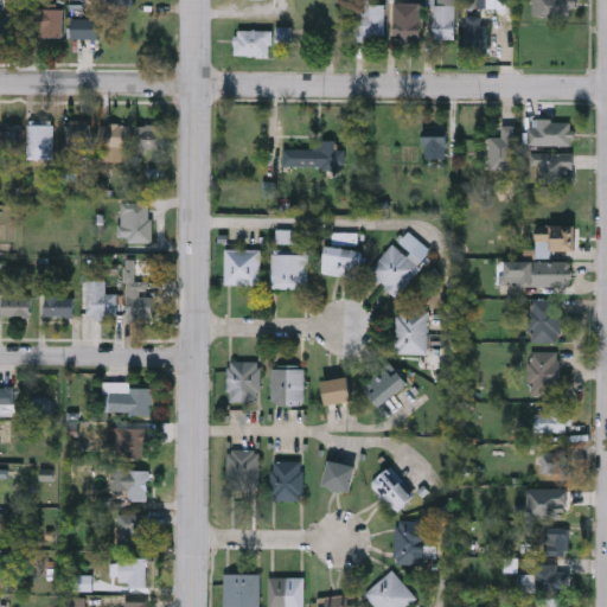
[(508,0),(487,0),(487,11),(508,11),(508,0)]
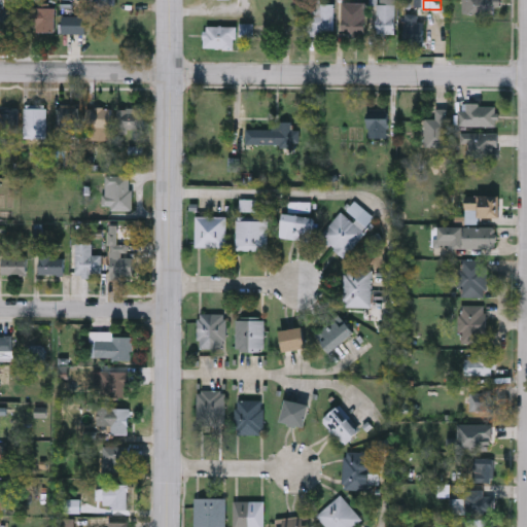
[(462,13),(462,0),(498,0),(498,13),(462,13)]
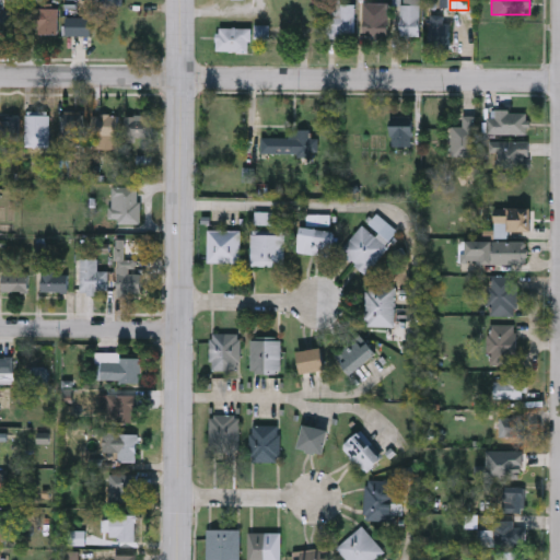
[(356,1),(356,32),(327,32),(327,1),(356,1)]
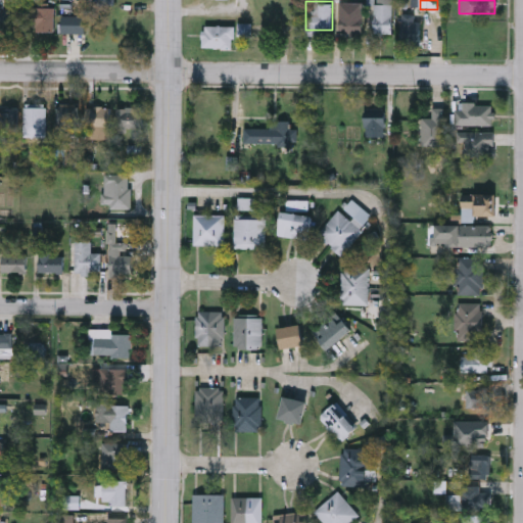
[(0,26),(0,3),(8,3),(8,26),(0,26)]
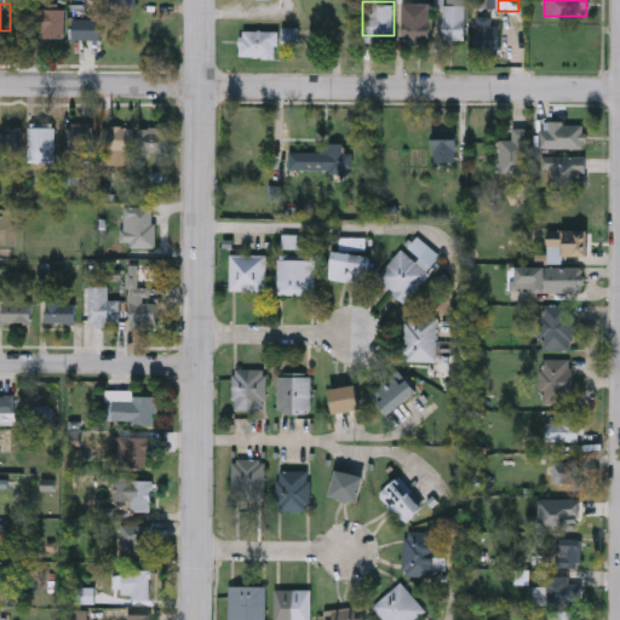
[(466,39),(445,39),(445,4),(466,4),(466,39)]
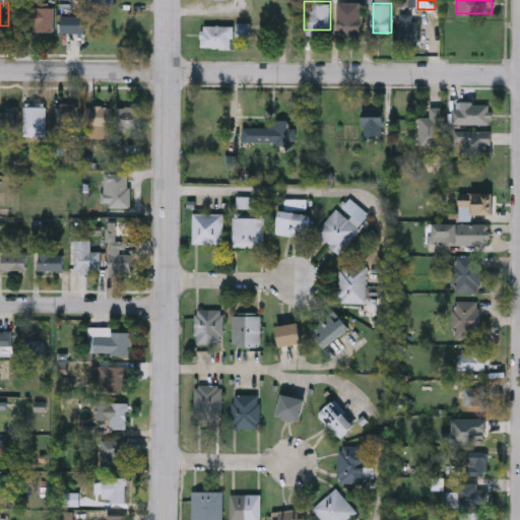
[(28,29),(28,5),(53,5),(53,29),(28,29)]
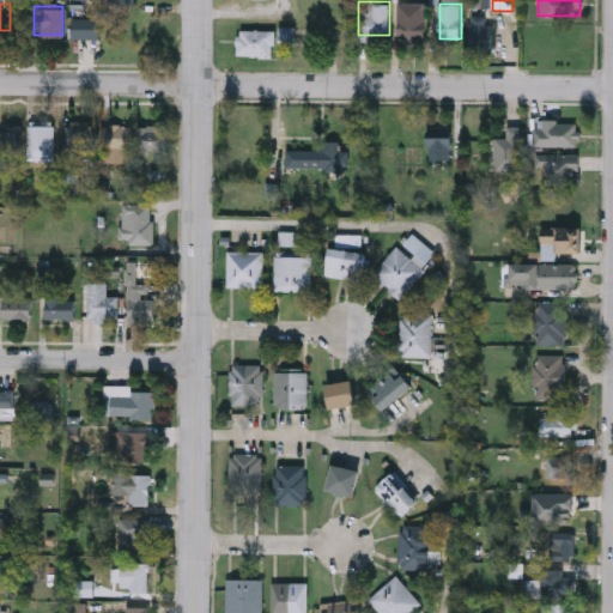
[(425,40),(399,40),(399,18),(425,18),(425,40)]
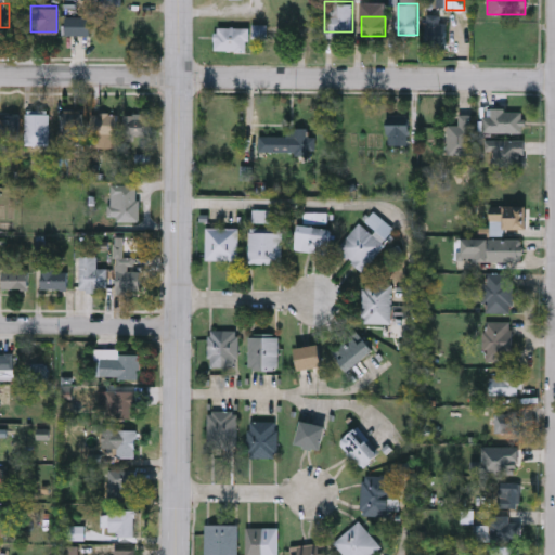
[(447,21),(447,47),(426,47),(426,21),(447,21)]
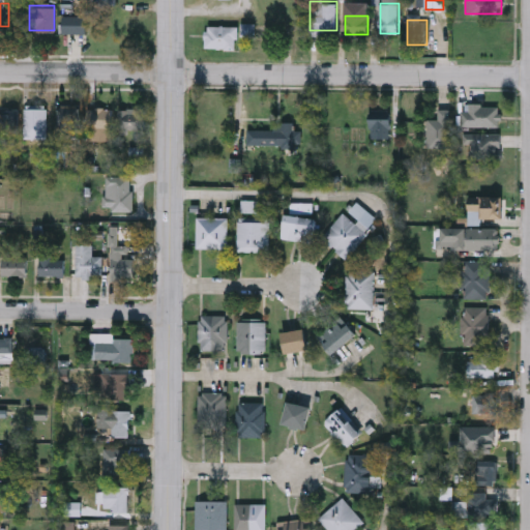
[(205,48),(205,25),(236,25),(236,48),(205,48)]
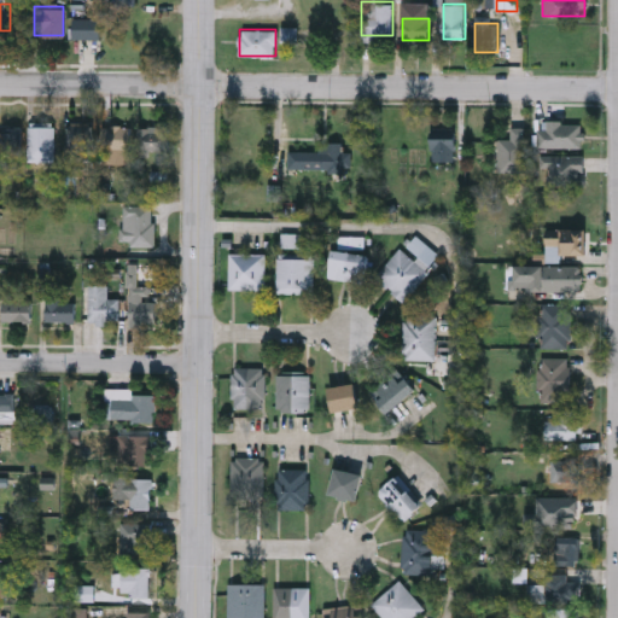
[(284,40),(284,30),(297,30),(297,40),(284,40)]
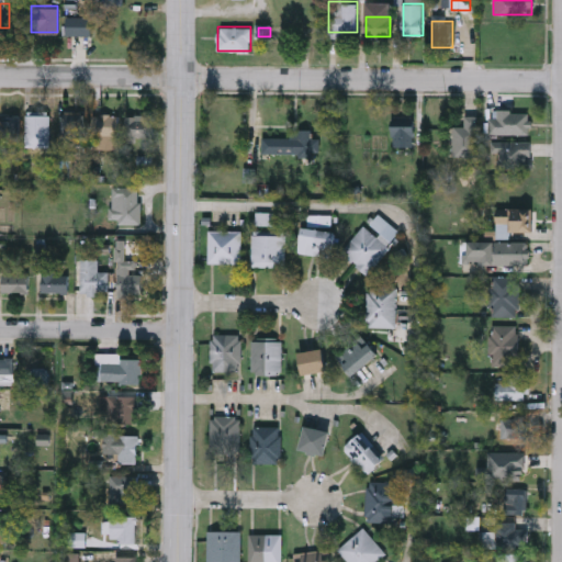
[(529,134),(490,134),(490,117),(497,117),(497,111),(529,111),(529,134)]
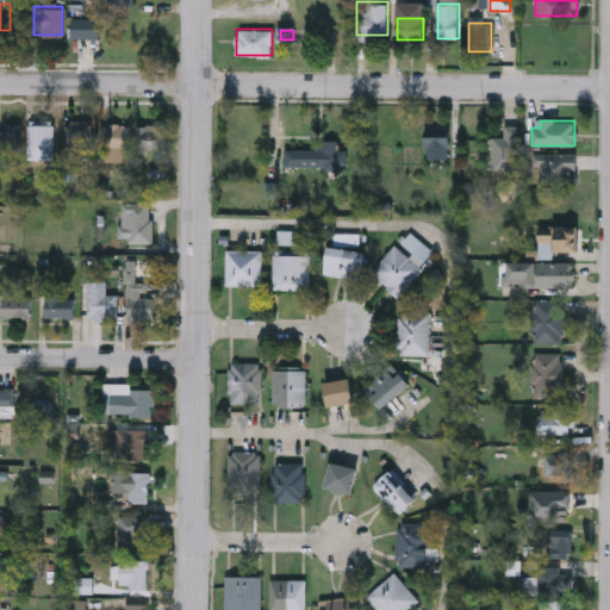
[(67,122),(93,122),(93,159),(67,159),(67,122)]
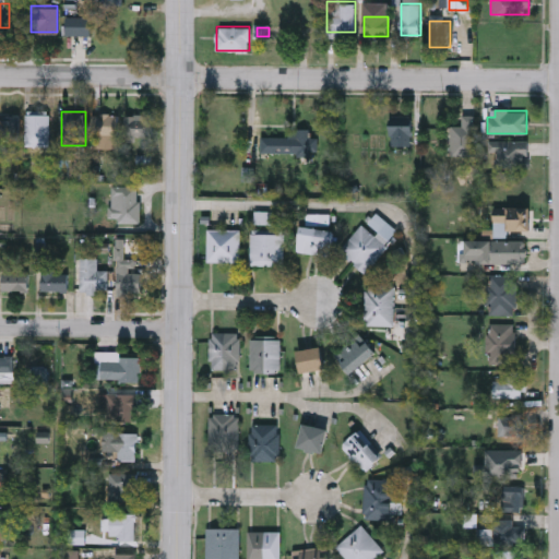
[(49,145),(26,145),(26,113),(49,113),(49,145)]
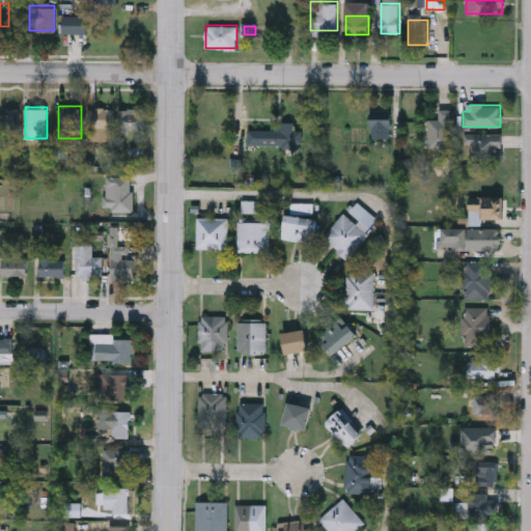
[(111,138),(89,138),(89,107),(111,107),(111,138)]
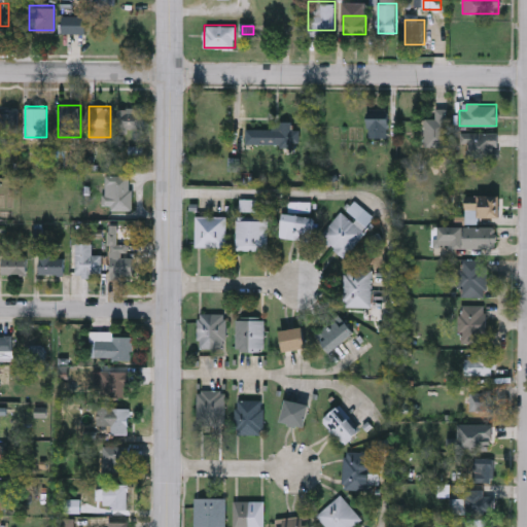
[(143,107),(143,127),(117,127),(117,107),(143,107)]
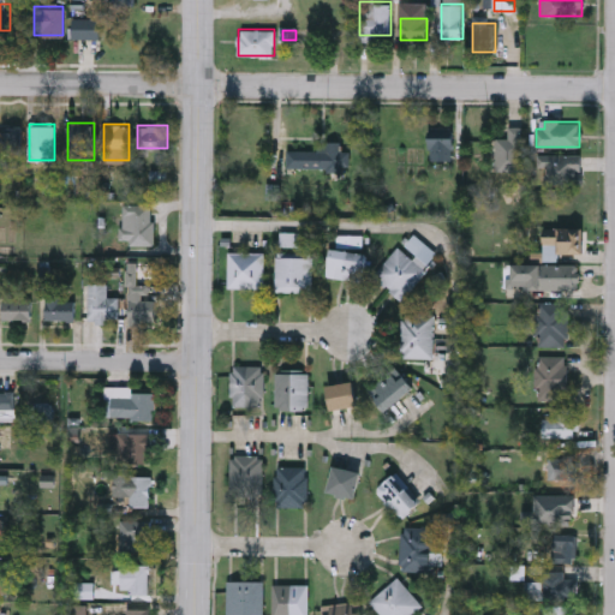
[(1,149),(1,166),(0,166),(0,126),(21,127),(21,149),(1,149)]
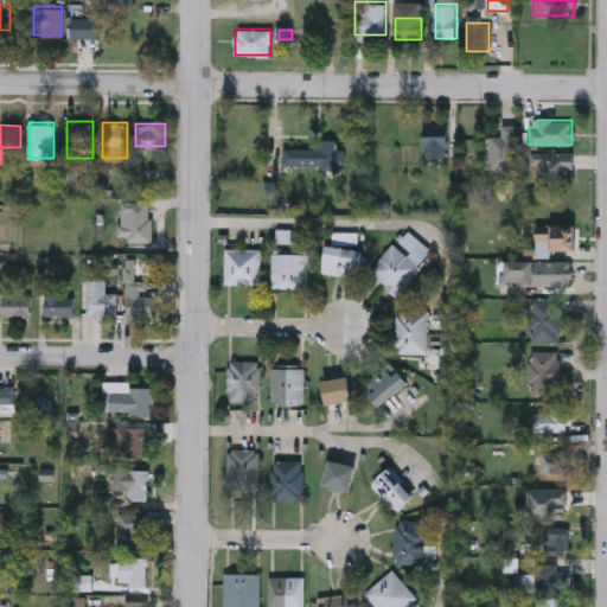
[(483,168),(483,136),(503,136),(503,125),(516,125),(516,168),(483,168)]
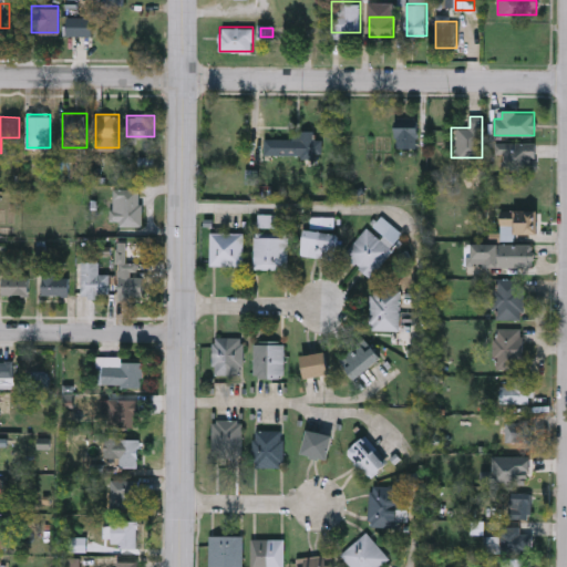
[(418,125),(418,147),(395,147),(395,125),(418,125)]
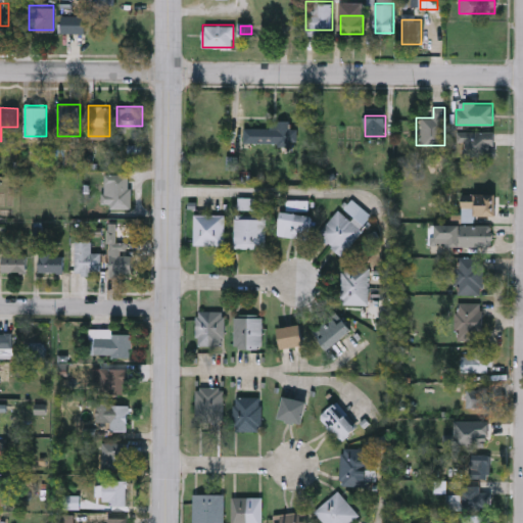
[(290,127),(298,127),(298,142),(244,142),(244,127),(277,127),(277,120),(290,120),(290,127)]
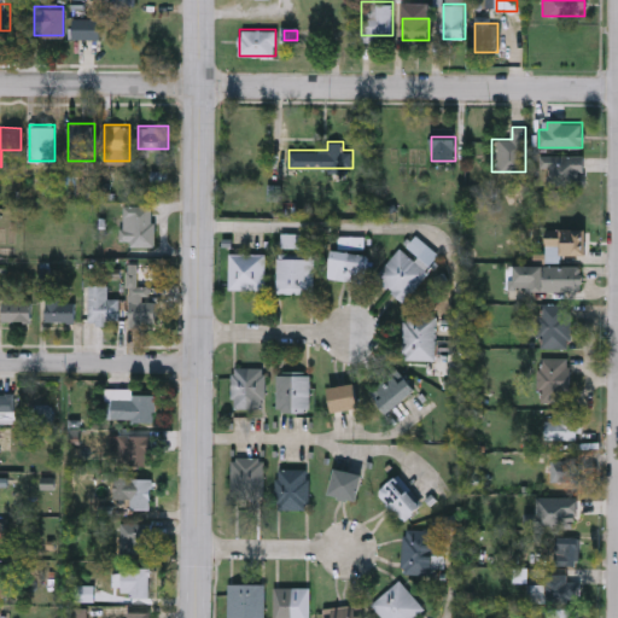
[(583,155),(583,184),(548,184),(549,167),(540,167),(540,155),(583,155)]
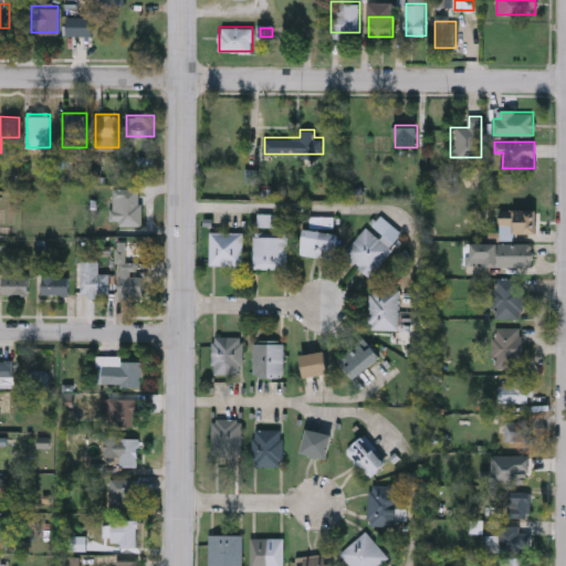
[(114,223),(114,187),(143,187),(143,223),(114,223)]
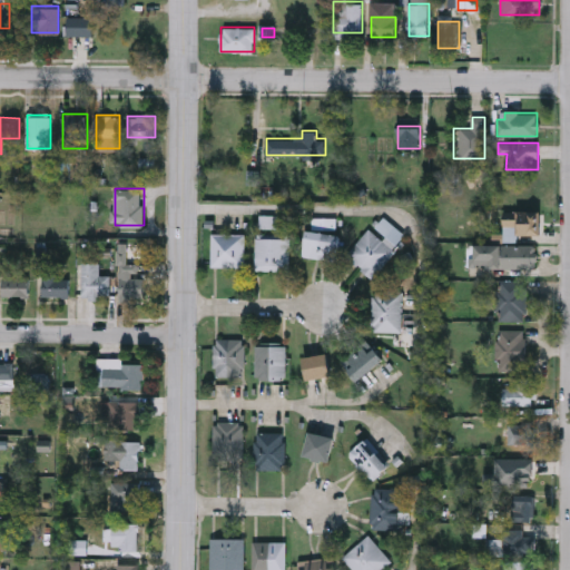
[(503,239),(503,210),(540,212),(540,235),(519,234),(519,241),(503,239)]
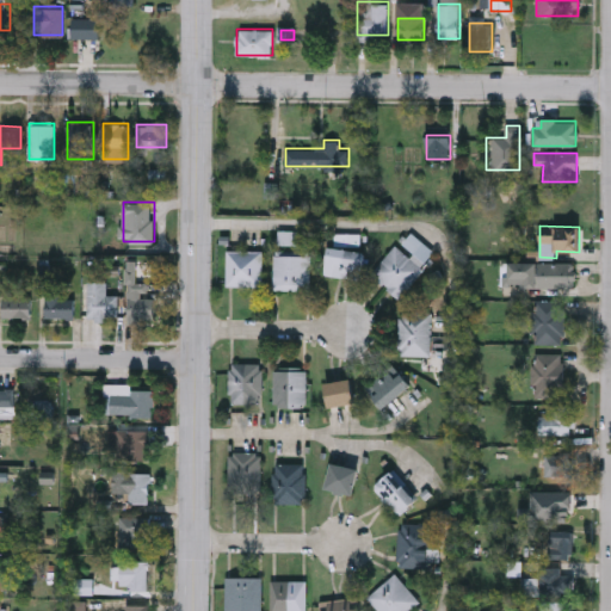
[(436,251),(397,295),(370,271),(396,241),(399,242),(411,229),(436,251)]
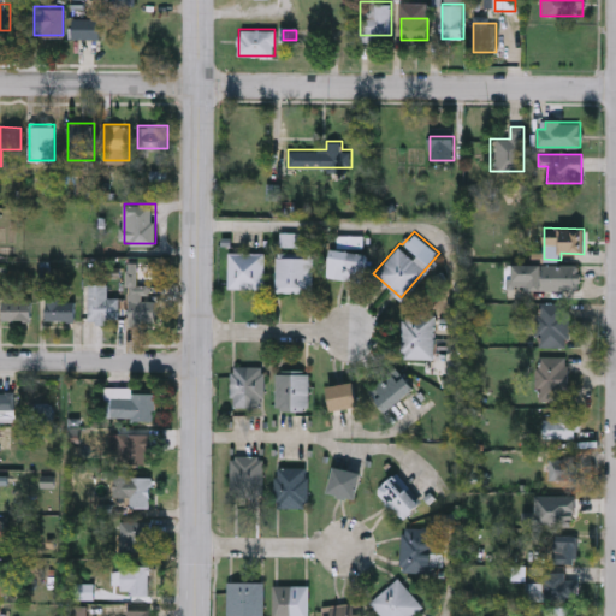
[(329,276),(330,248),(366,249),(365,278),(329,276)]
